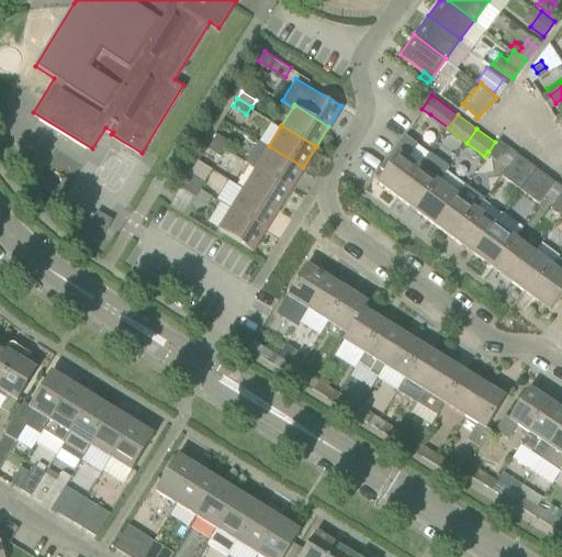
[(212,138),(226,147),(231,140),(217,132),(212,138)]
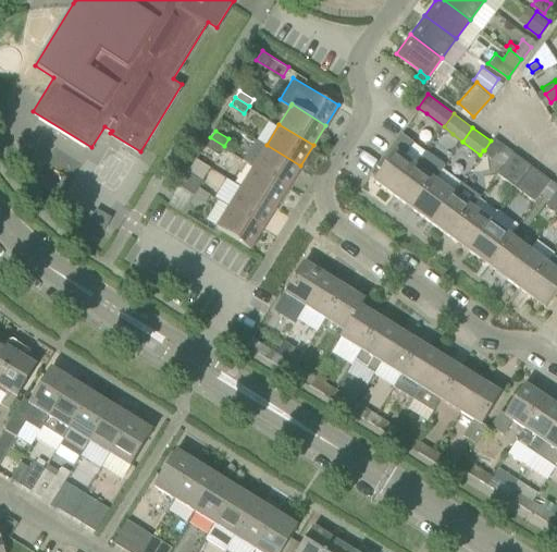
[(382,168),(374,178),(394,193),(416,163),(404,155),(415,140),(401,131),(376,163),(382,168)]
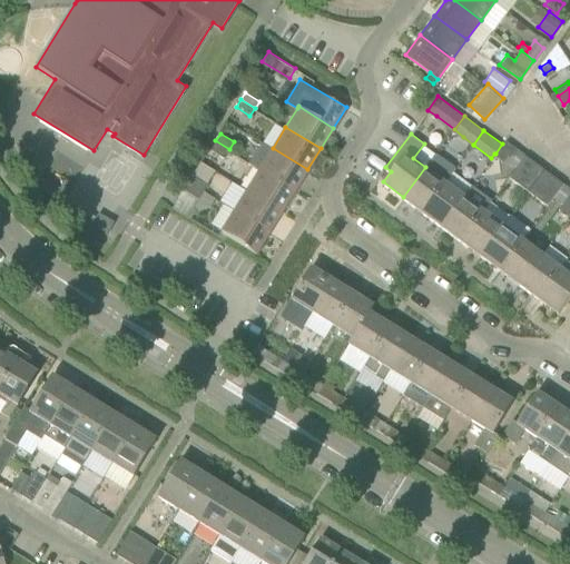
[(505,139),(502,144),(495,154),(502,159),(507,154),(510,156),(508,159),(516,166),(526,154),(505,139)]
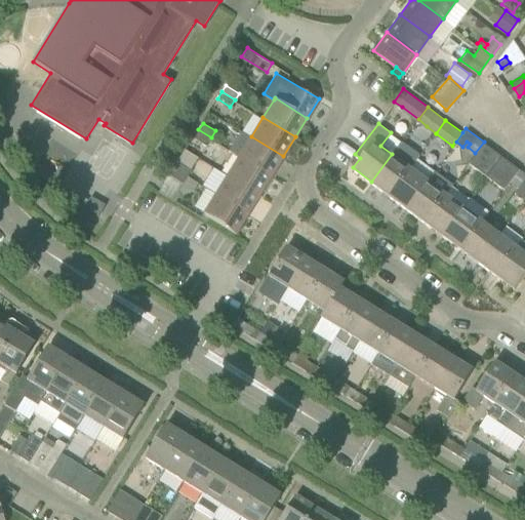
[(206,144),(211,137),(198,129),(194,136),(206,144)]
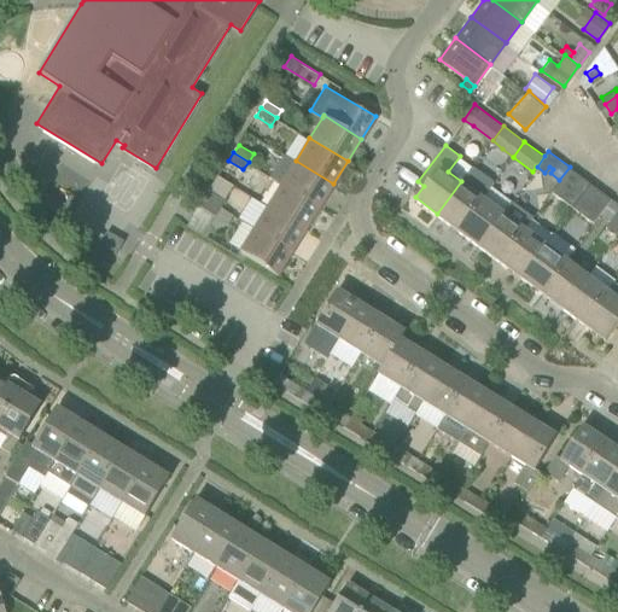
[(333,184),(296,161),(284,152),(269,174),(281,182),(283,182),(320,205),(333,184)]
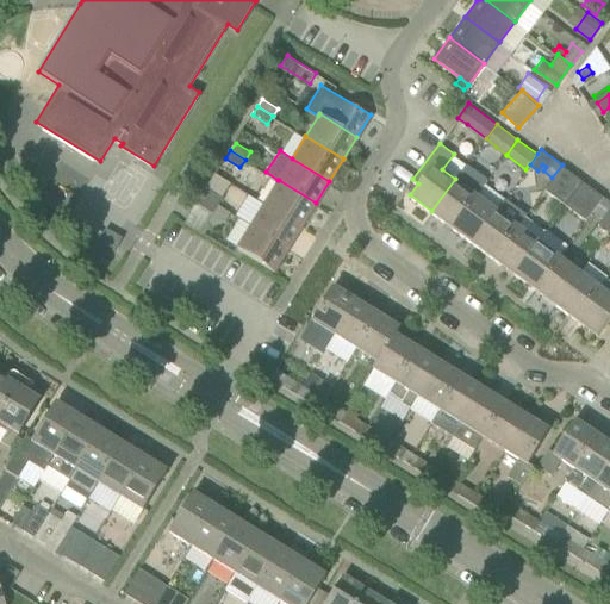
[(565,203),(583,180),(571,170),(562,164),(552,178),(553,178),(545,187),(565,203)]
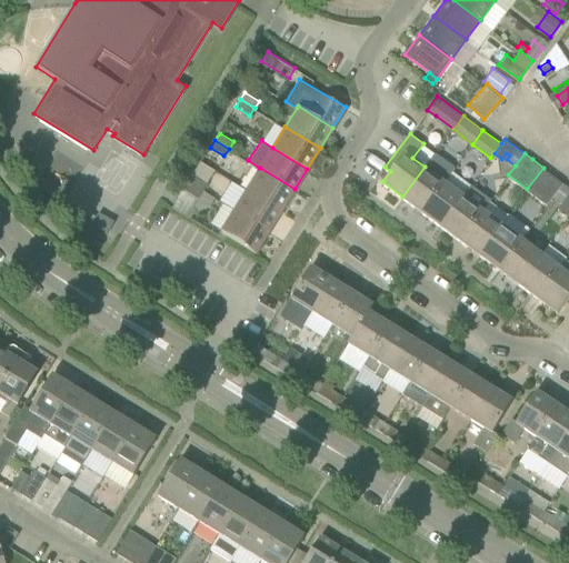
[(195,174),(207,181),(216,169),(200,159),(191,173),(193,174),(195,174)]
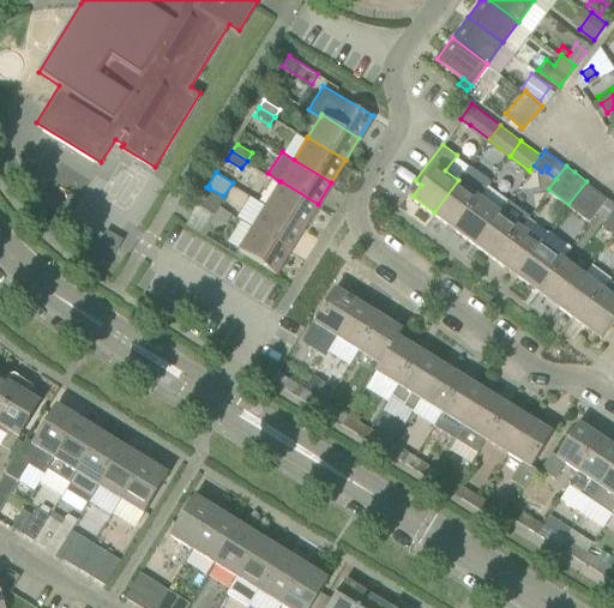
[(455,228),(479,196),(458,180),(434,212),(455,228)]
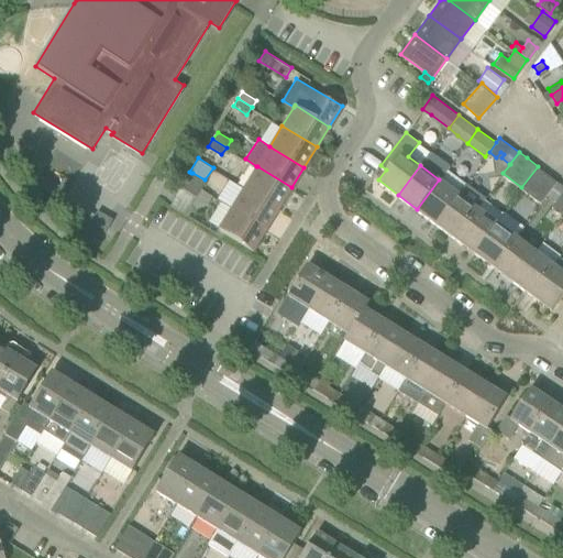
[(257,166),(256,166),(252,174),(244,187),(278,208),(291,187),(257,166)]
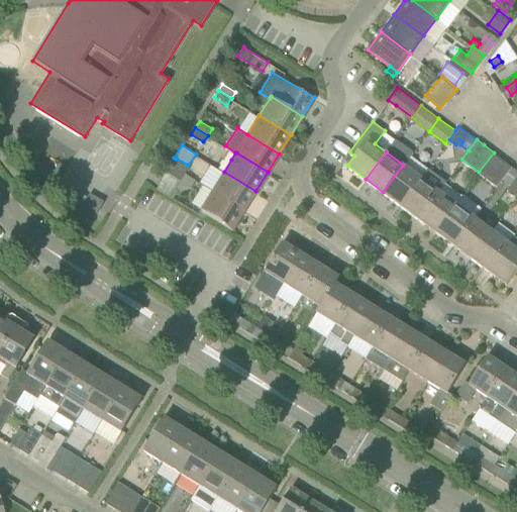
[(511,166),(494,152),(479,172),(496,185),(503,177),(511,166)]
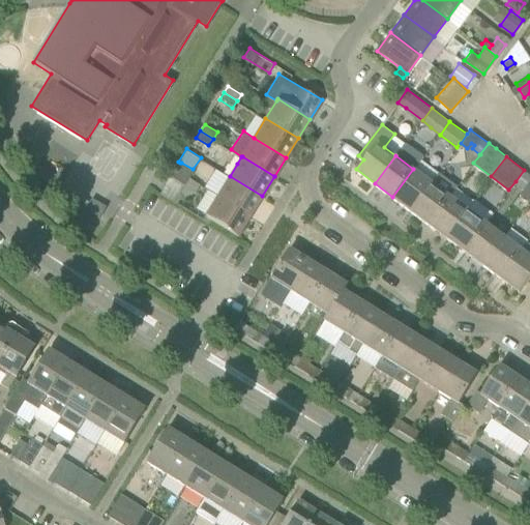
[(413,169),(392,197),(411,210),(439,172),(421,158),(413,169)]
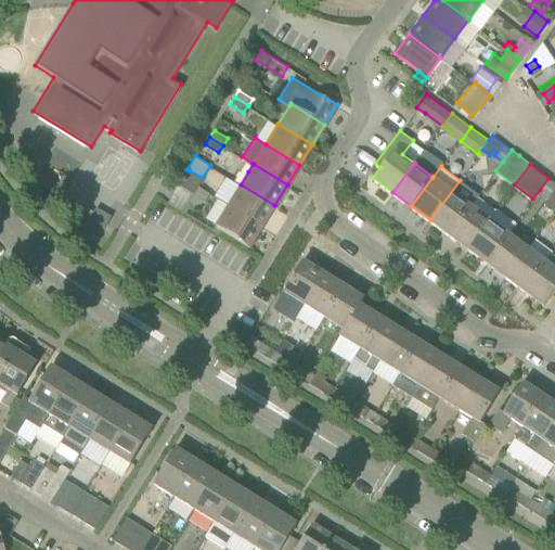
[(189,170),(185,178),(198,186),(203,178),(202,177),(190,170),(189,170)]
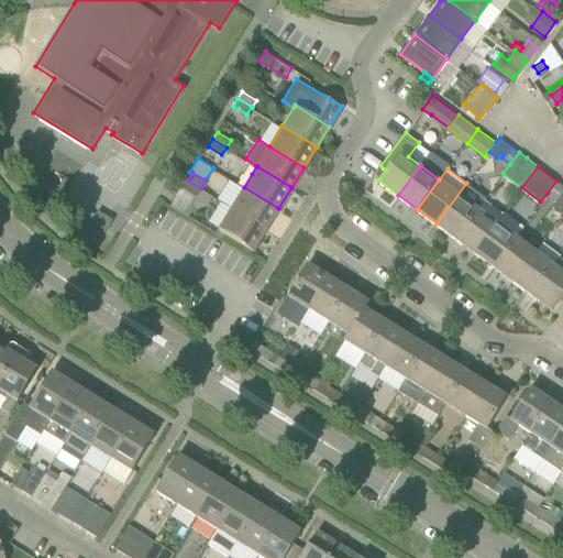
[(188,181),(184,187),(197,195),(201,188),(188,181)]
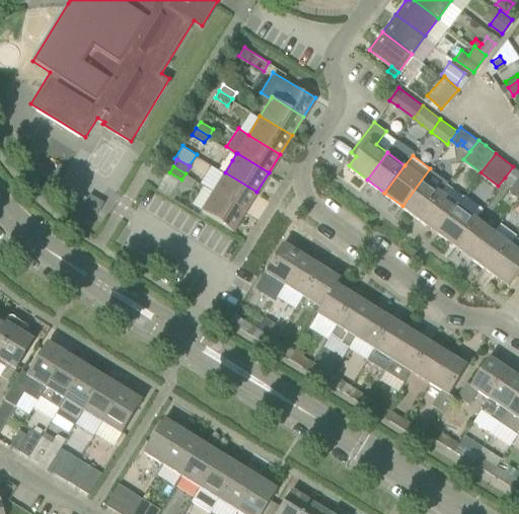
[(505,177),(512,184),(518,173),(518,169),(513,166),(505,177)]
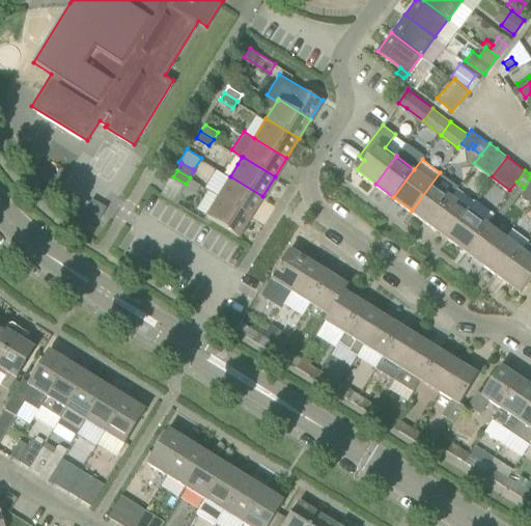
[(412,211),(429,223),(450,195),(451,196),(458,187),(440,172),(412,211)]
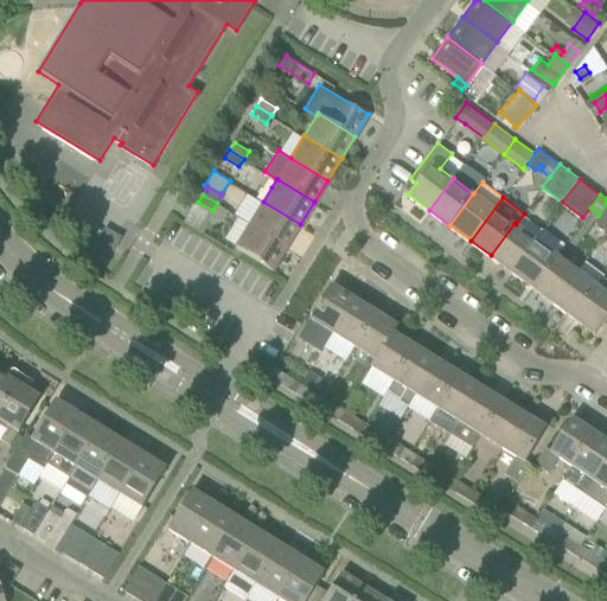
[(184,217),(200,228),(212,210),(198,202),(195,199),(184,217)]
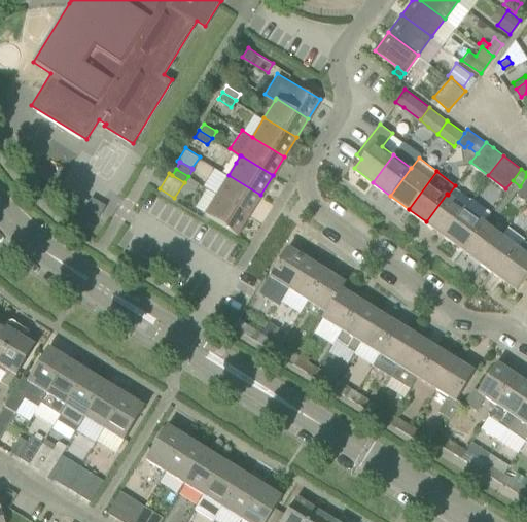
[(229,175),(218,192),(217,194),(249,214),(260,195),(229,175)]
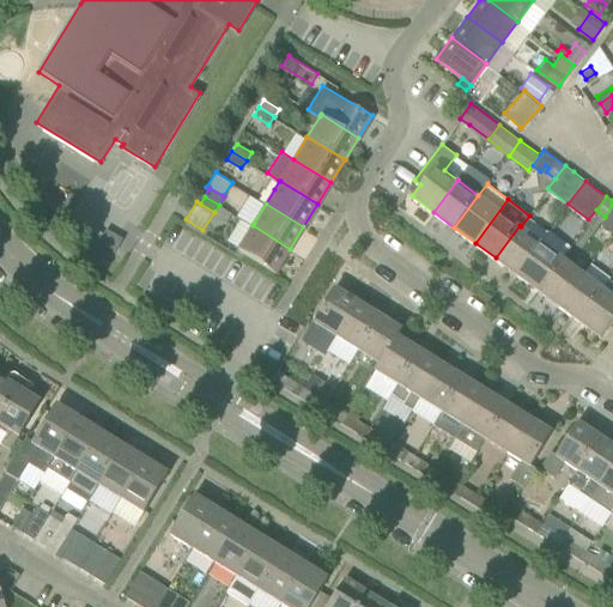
[(253,225),(238,248),(275,271),(290,249),(253,225)]
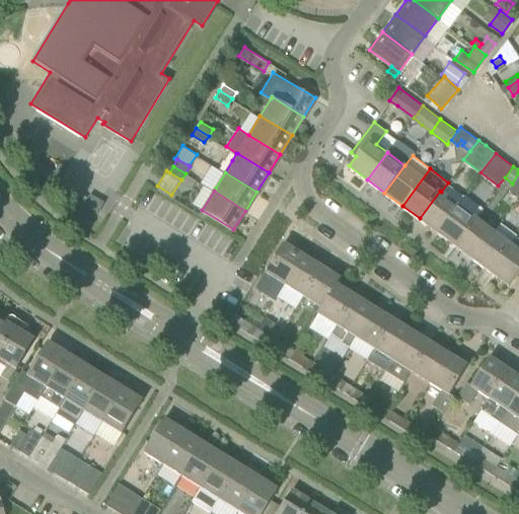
[(420,218),(437,231),(457,204),(441,192),(440,191),(420,218)]
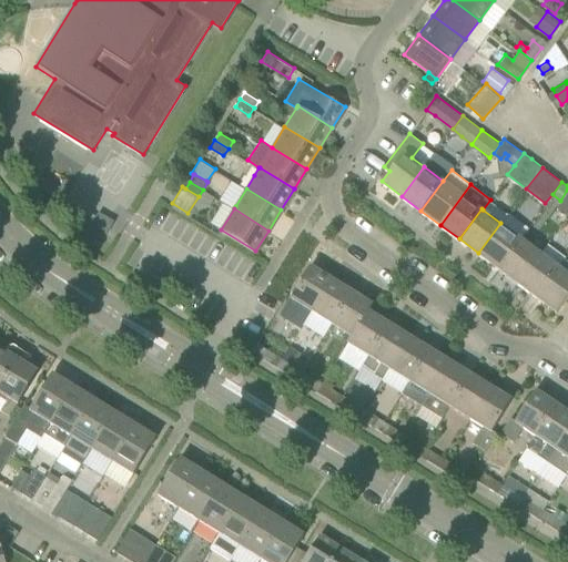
[(105,232),(113,220),(98,211),(90,222),(105,232)]
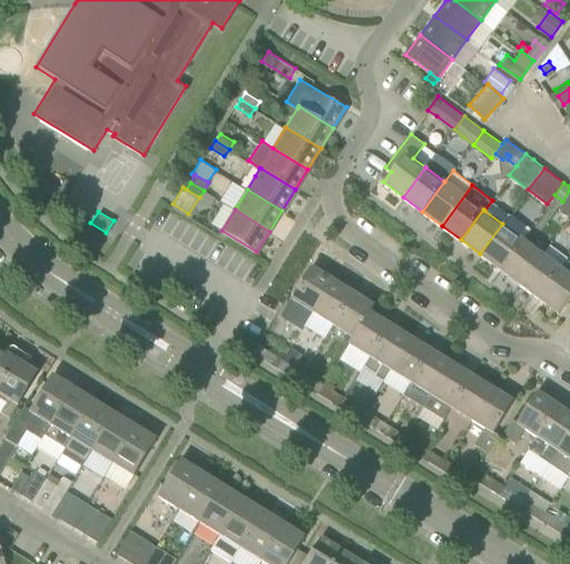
[(500,268),(522,238),(502,224),(480,254),(500,268)]
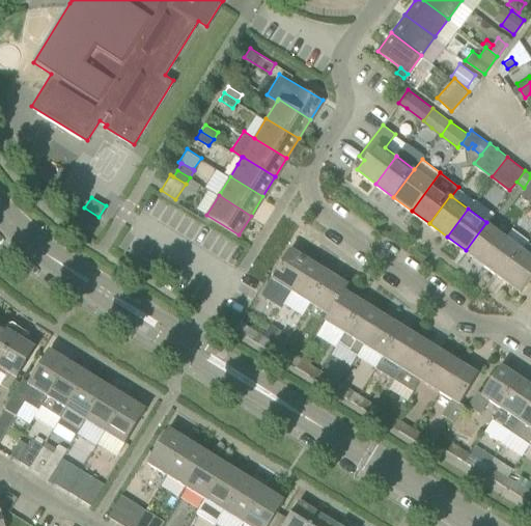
[(483,264),(504,236),(486,222),(466,250),(483,264)]
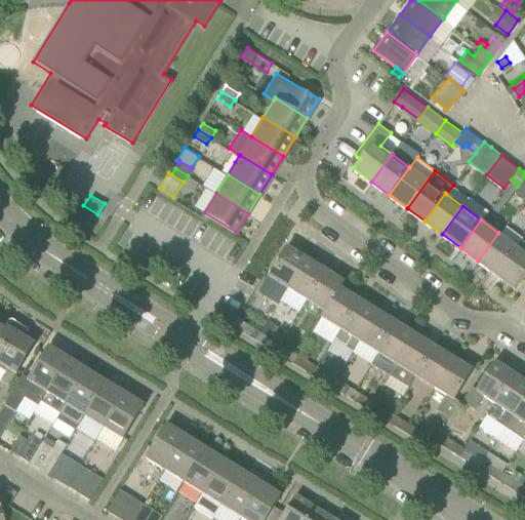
[(495,274),(516,246),(498,233),(478,261),(495,274)]
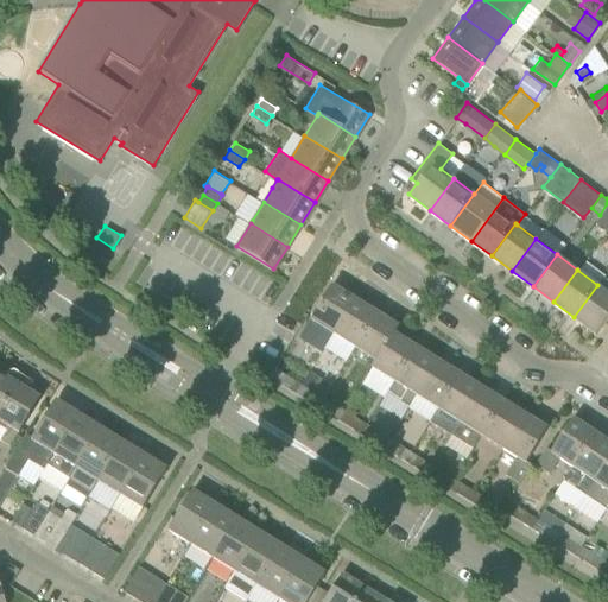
[(312,318),(311,319),(305,330),(325,343),(333,331),(334,331),(355,297),(331,283),(310,317),(312,318)]
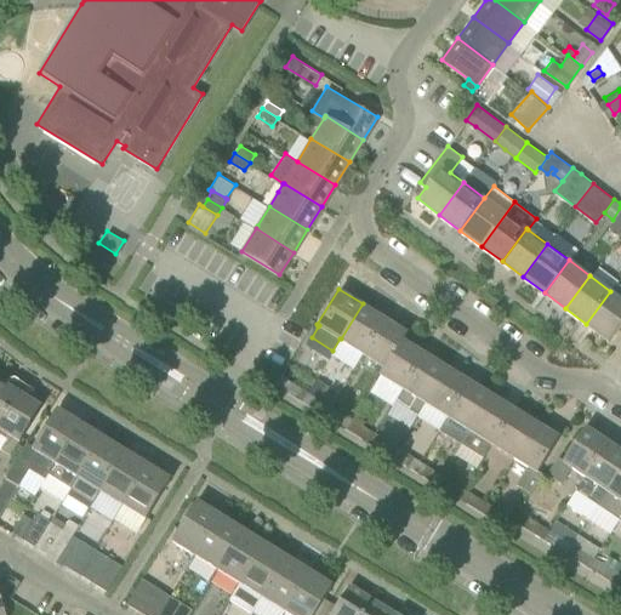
[(608,340),(620,322),(620,299),(610,291),(586,324),(608,340)]
